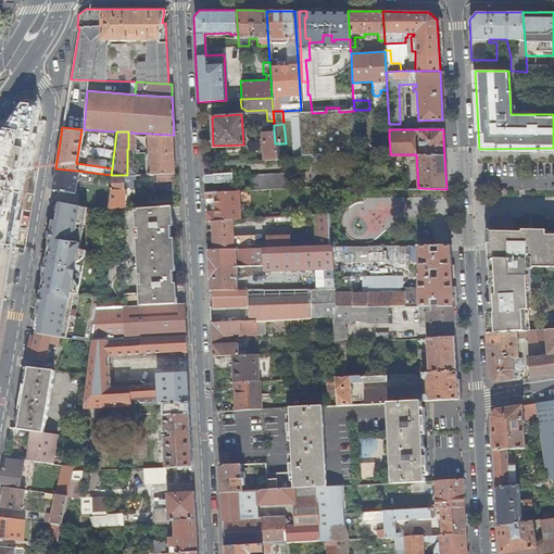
[(262,133),(263,159),(276,158),(275,143),(274,131),(262,133)]
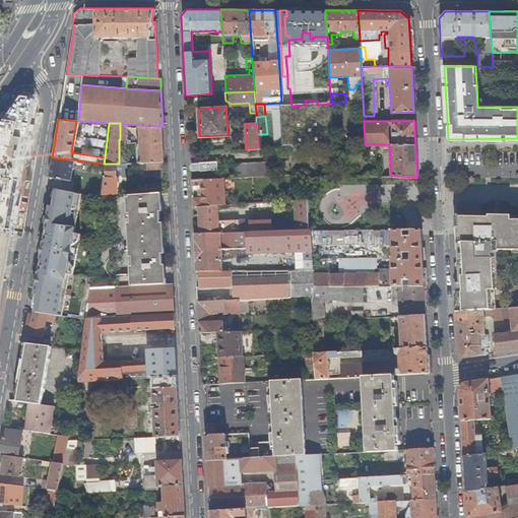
[(126,132),(127,163),(143,162),(160,162),(162,162),(160,143),(160,126),(122,124),(122,127),(126,127),(126,132)]
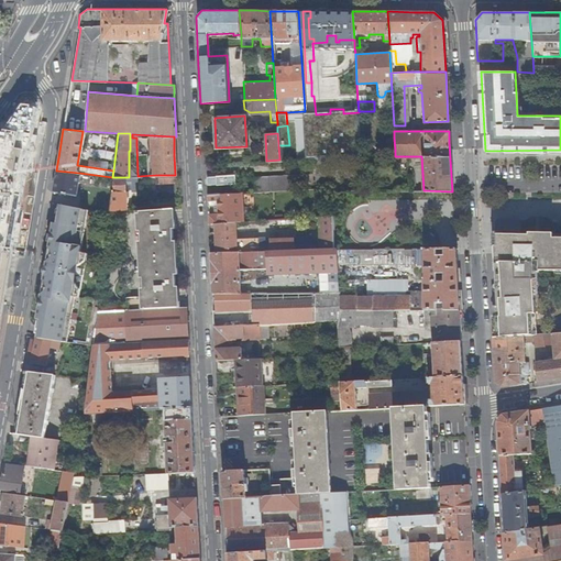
[(14,138),(0,135),(0,245),(9,246),(20,184),(25,154),(24,154),(24,155),(12,153),(14,138)]
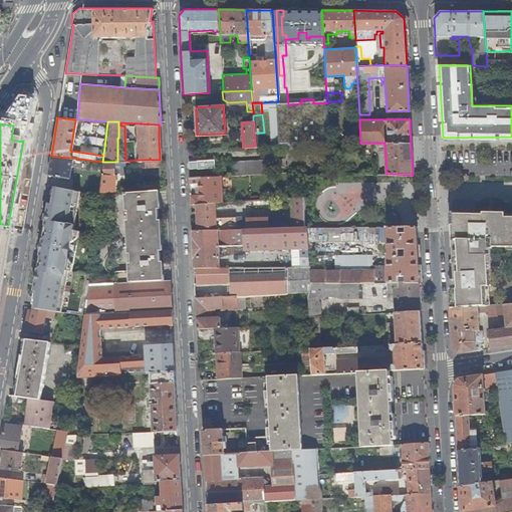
[(359,125),(352,126),(352,137),(360,137),(359,125)]
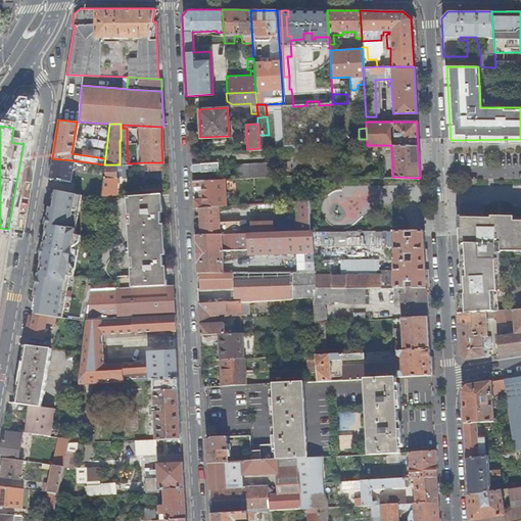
[(258,135),(259,148),(270,148),(269,135),(258,135)]
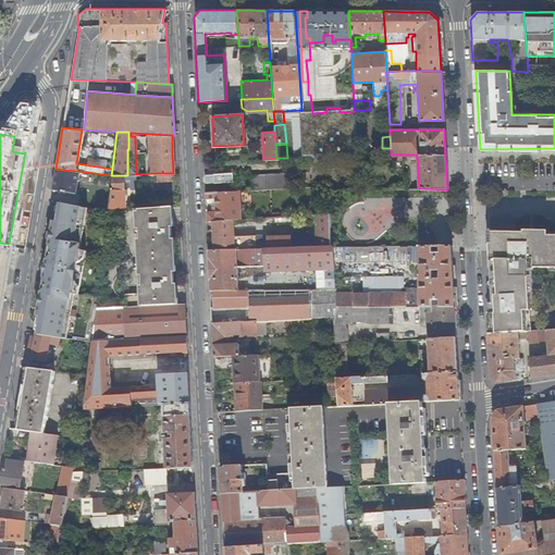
[(89,145),(88,156),(109,158),(111,147),(89,145)]
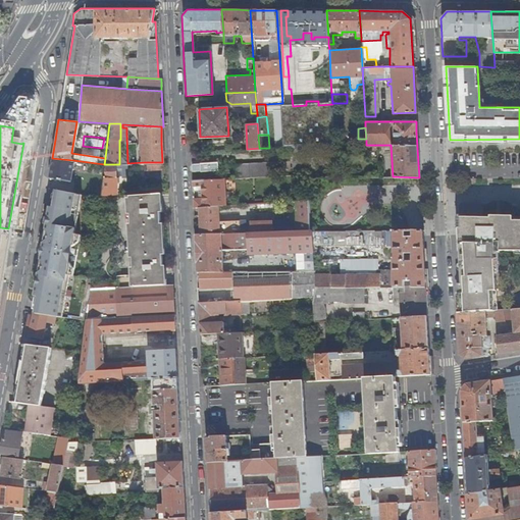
[(291,147),(292,173),(306,172),(306,146),(291,147)]
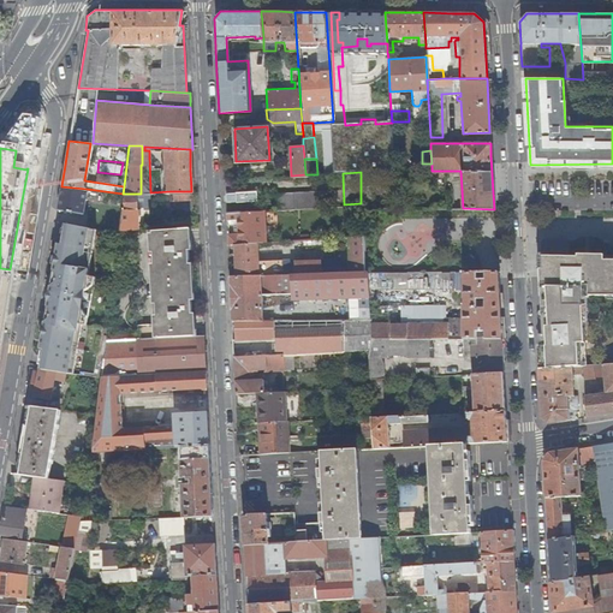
[(82,214),(87,189),(61,186),(58,203),(57,209),(82,214)]
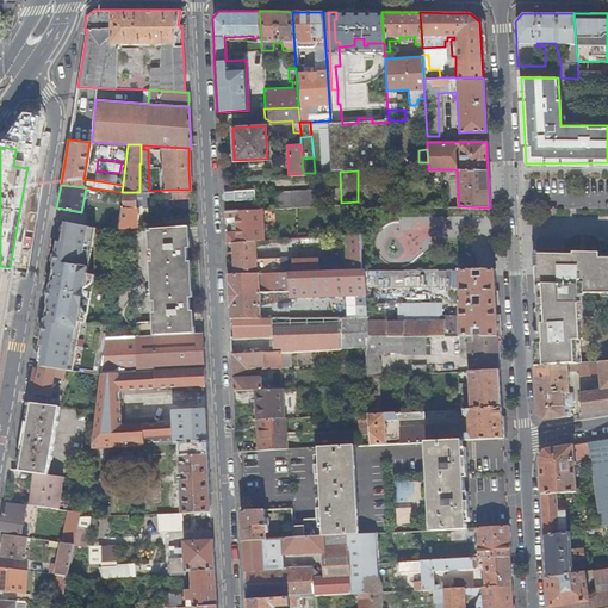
[(224,198),(255,194),(255,185),(223,188),(224,198)]
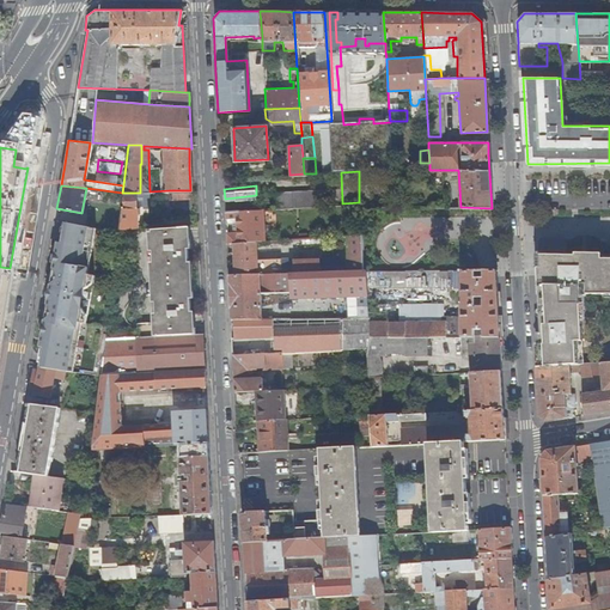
[(272,193),(273,208),(323,205),(322,189),(272,193)]
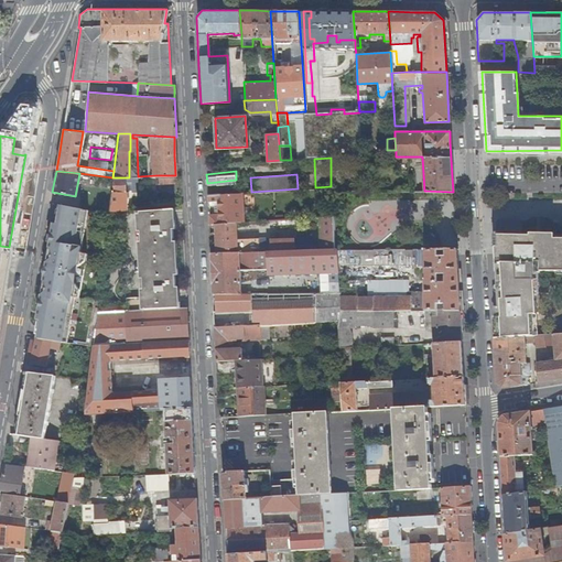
[(90,211),(109,213),(109,207),(103,205),(105,187),(111,188),(112,177),(96,175),(90,211)]
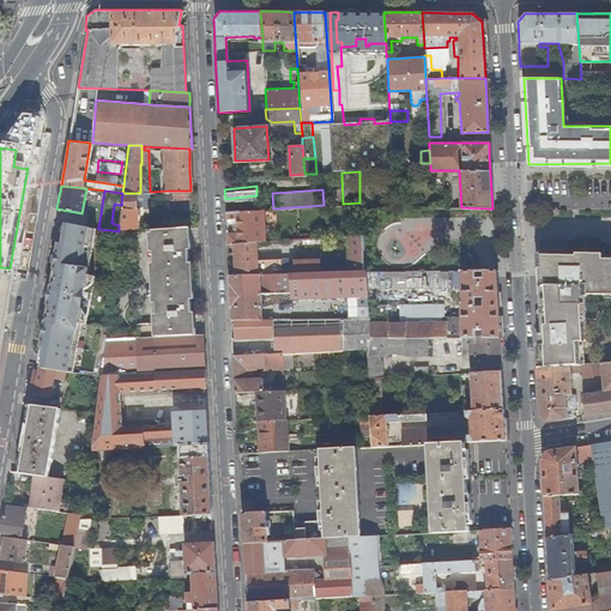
[(189,191),(169,191),(169,206),(191,205),(189,191)]
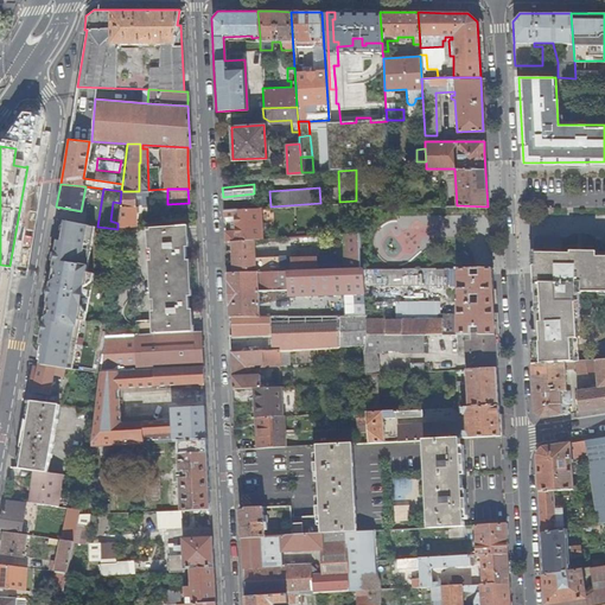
[(118,223),(118,229),(127,229),(127,227),(135,225),(134,191),(121,191),(120,203),(118,223)]
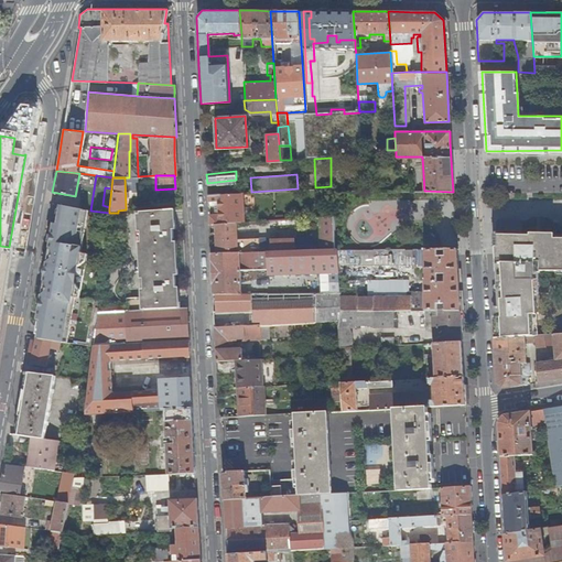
[(207,211),(208,224),(215,223),(235,222),(244,220),(241,192),(206,194),(206,201),(216,201),(217,213),(212,213),(212,211),(207,211)]
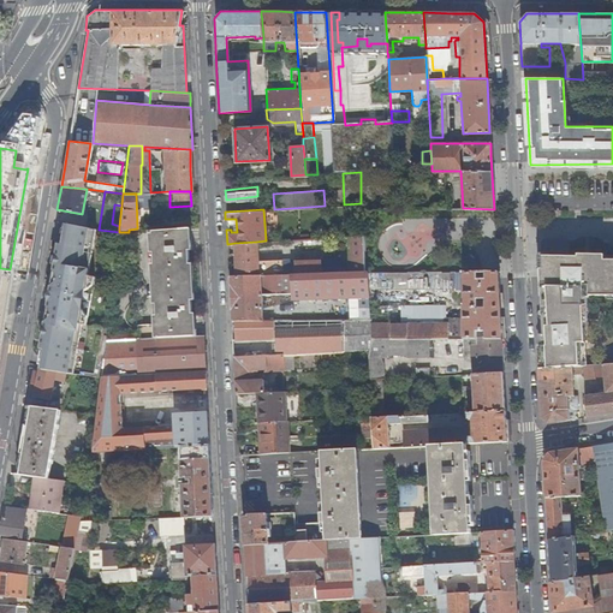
[(54,259),(89,265),(95,228),(60,222),(54,259)]
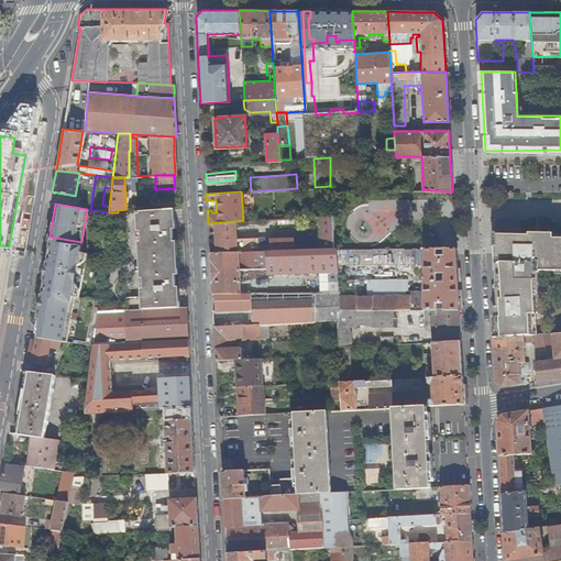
[(124,296),(125,308),(175,306),(171,208),(139,210),(140,238),(138,238),(140,277),(142,277),(143,295),(124,296)]
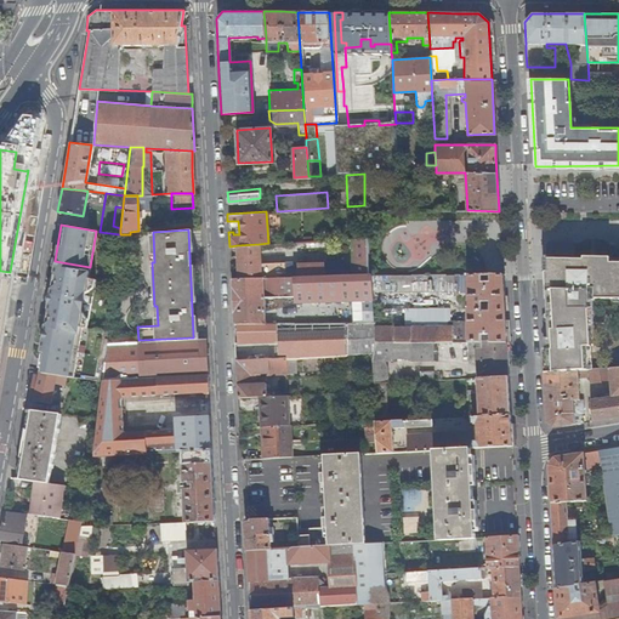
[(237,245),(238,278),(370,274),(372,239),(353,239),(352,268),(341,261),(341,260),(322,260),(323,263),(299,263),(299,261),(260,262),(259,244),(237,245)]
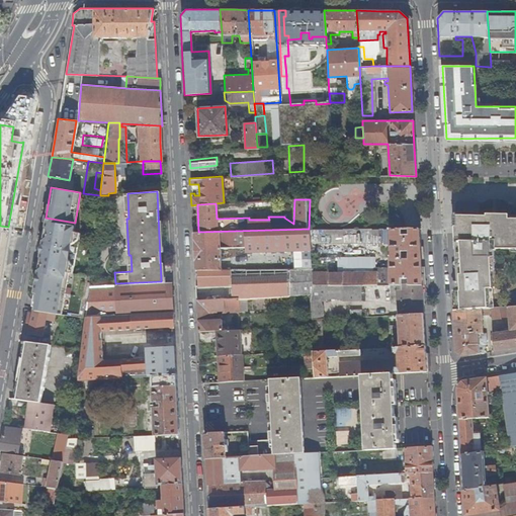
[(453,234),(456,279),(490,277),(489,250),(494,250),(494,249),(515,248),(515,217),(452,215),(452,217),(453,234)]
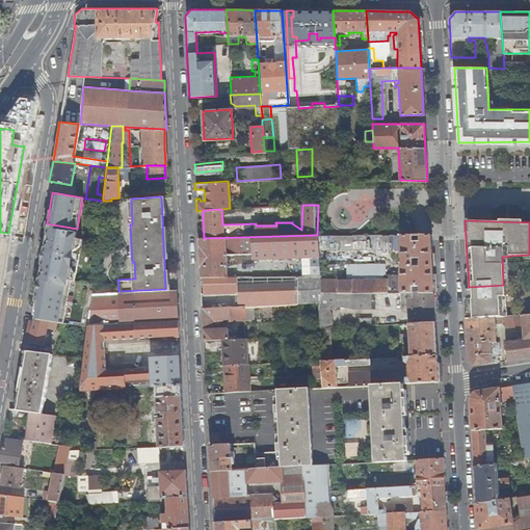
[(56,320),(62,321),(70,280),(73,280),(80,238),(75,237),(77,229),(47,223),(31,317),(33,317),(44,319),(56,320)]
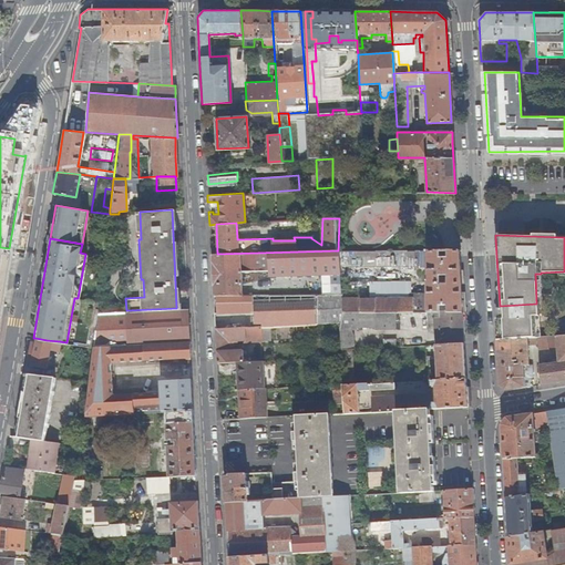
[(458,249),(338,250),(339,265),(413,265),(413,268),(419,268),(419,265),(425,266),(425,291),(408,291),(409,297),(340,296),(341,310),(394,310),(425,310),(461,311),(459,262),(458,249)]
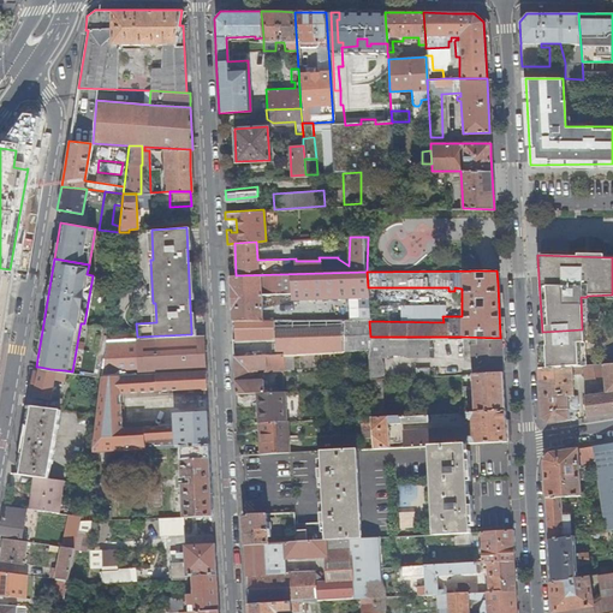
[(261,319),(263,319),(262,308),(291,298),(298,298),(346,296),(346,317),(369,317),(369,296),(368,296),(368,287),(367,272),(236,275),(228,275),(230,297),(231,319),(234,319),(261,319)]
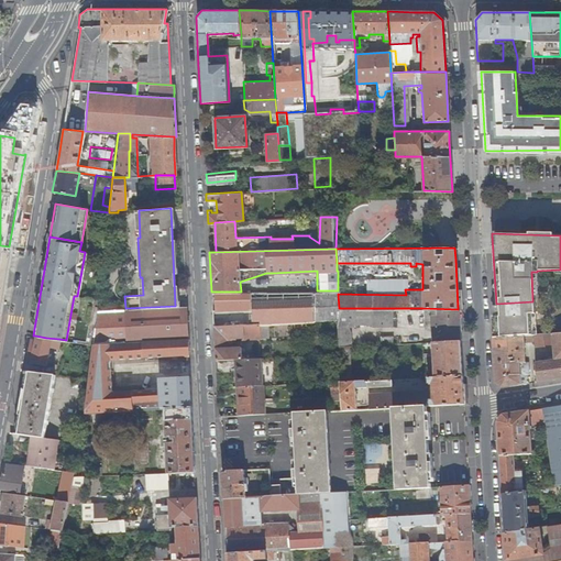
[(273,273),(273,292),(317,290),(317,271),(273,273)]
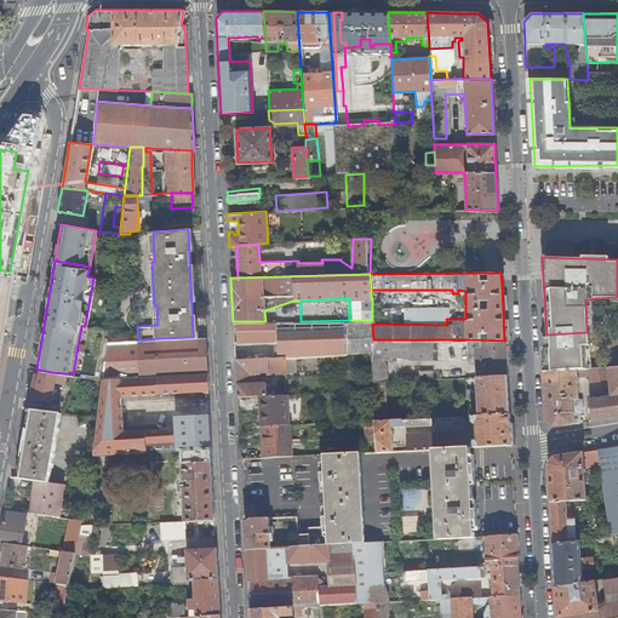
[(265,321),(263,321),(263,342),(238,343),(234,344),(235,359),(295,355),(371,352),(372,350),(373,339),(372,324),(372,320),(349,320),(301,321),(265,321)]
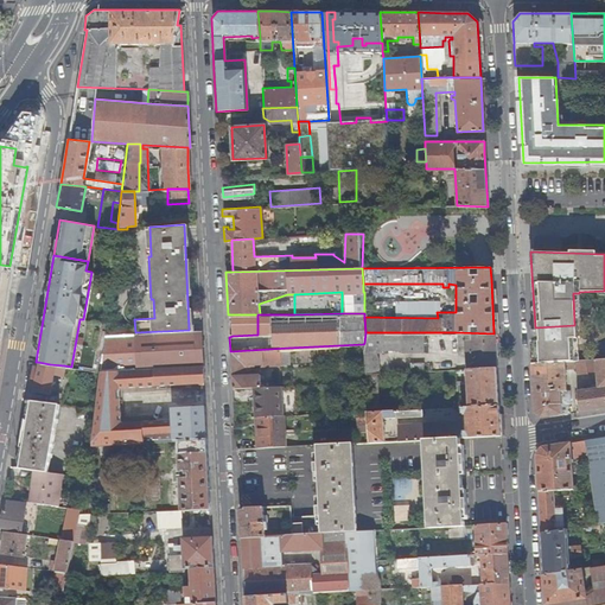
[(231,326),(233,336),(258,335),(258,314),(231,314),(231,326)]
